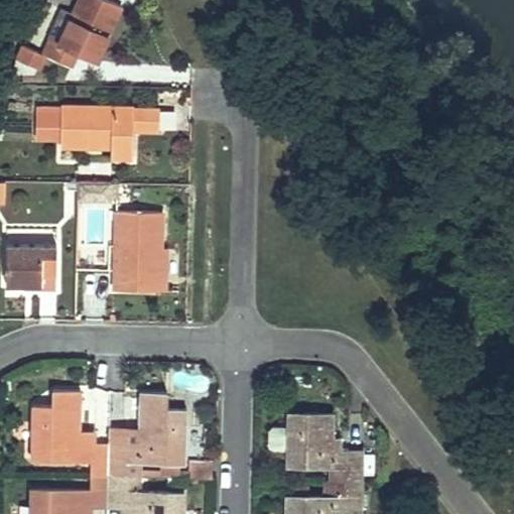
[(95,62),(119,8),(100,0),(79,0),(73,15),(61,10),(48,40),(49,40),(42,55),(44,56),(70,69),(76,54),(95,62)]
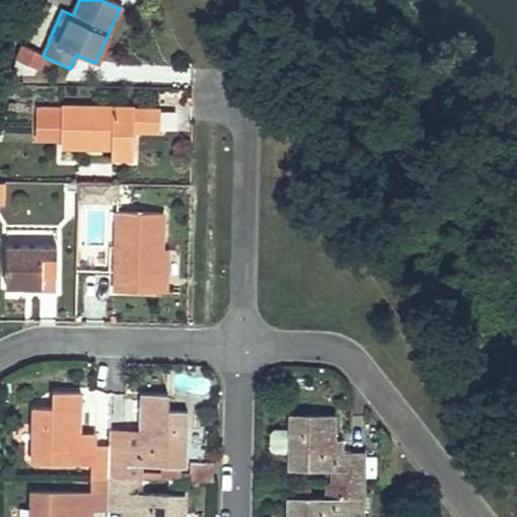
[(38,55),(22,47),(15,61),(31,68),(38,55)]
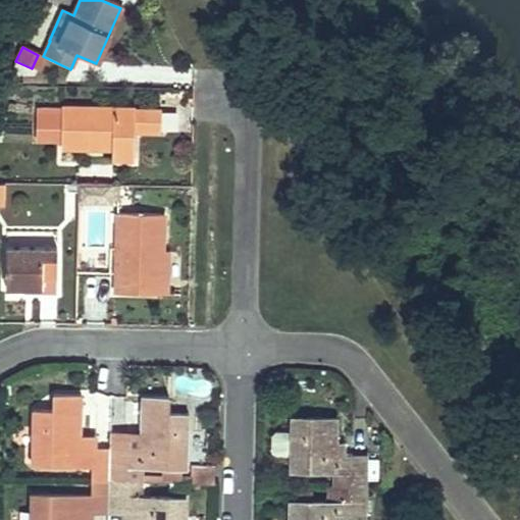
[(43,56),(38,54),(38,55),(32,68),(39,71),(45,57),(43,56)]
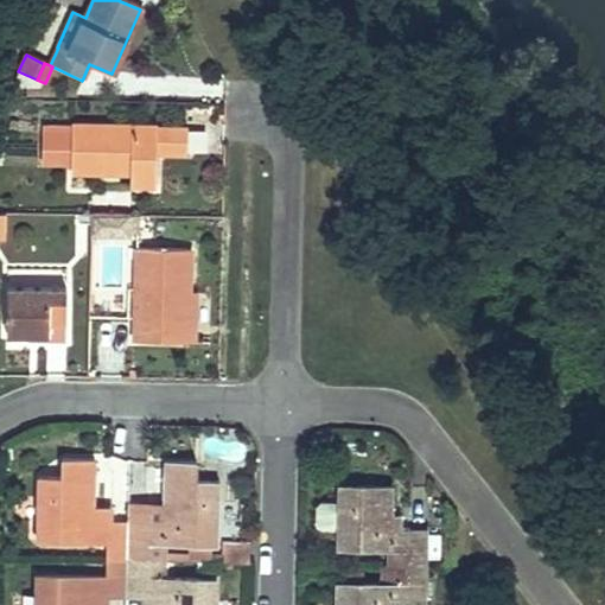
[(71,128),(40,128),(39,165),(46,165),(46,135),(70,137),(71,128)]
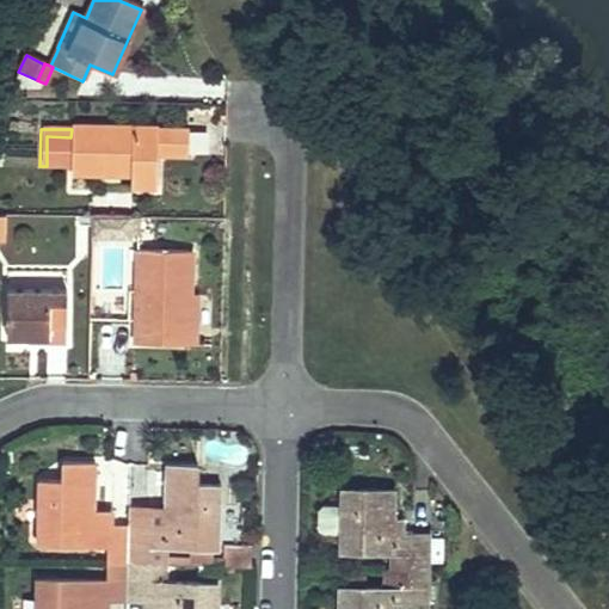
[(186,131),(72,129),(71,137),(47,136),(47,166),(71,166),(71,174),(99,174),(120,174),(120,166),(130,166),(130,190),(155,190),(157,157),(186,158),(186,153),(186,135),(186,131)]
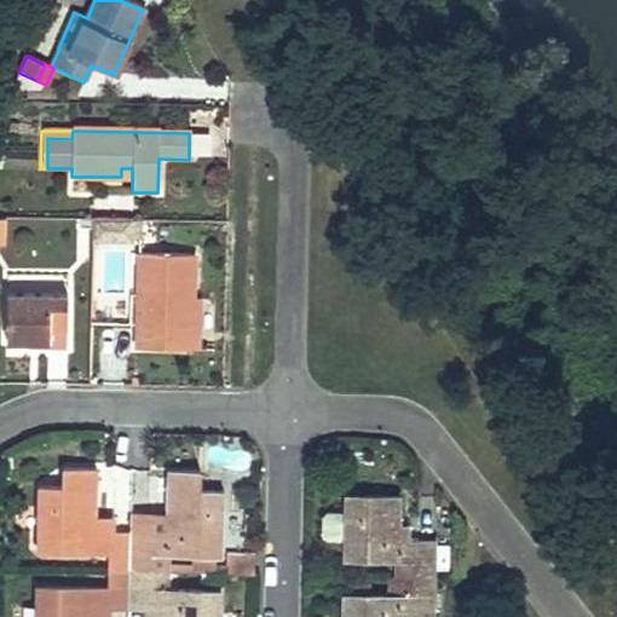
[(203,137),(189,137),(189,155),(203,155),(203,137)]
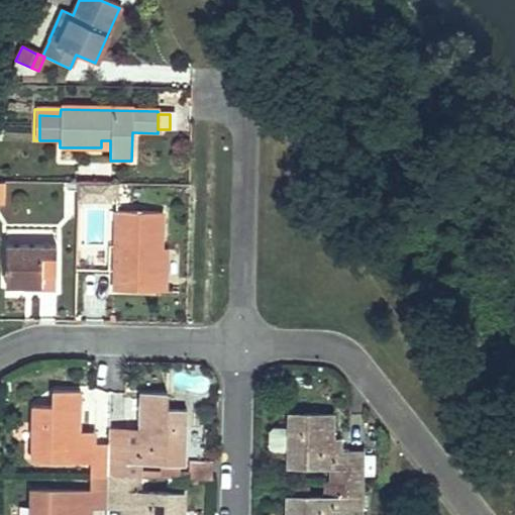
[(101,147),(84,147),(84,160),(110,161),(110,140),(101,140),(101,147)]
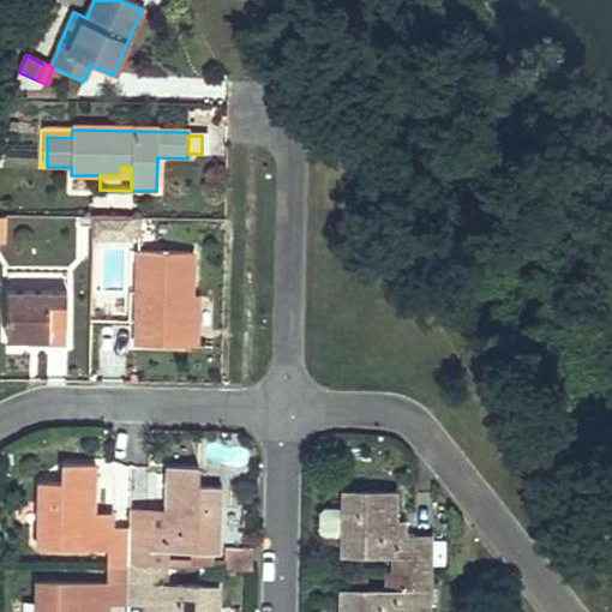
[(141,222),(95,222),(95,245),(139,246),(141,222)]
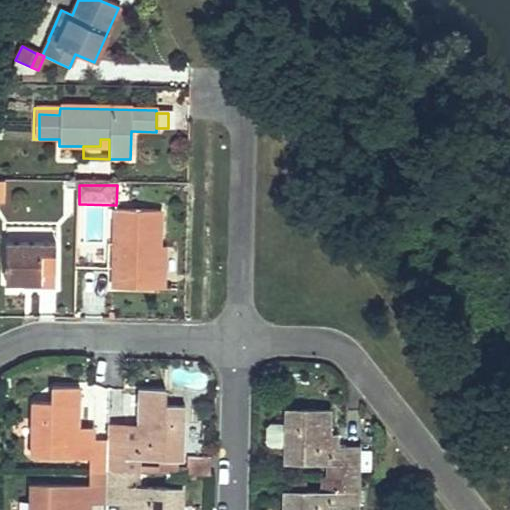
[(159,212),(113,210),(111,289),(138,290),(138,284),(157,284),(158,249),(159,212)]
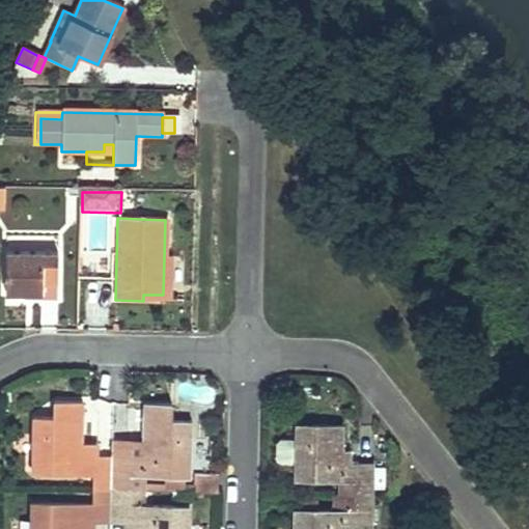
[(57,255),(5,253),(4,295),(37,297),(37,300),(56,300),(57,255)]
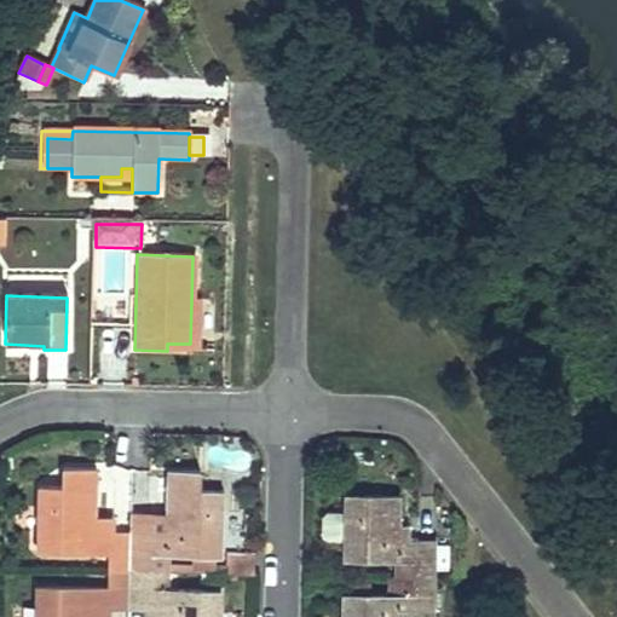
[(197,301),(191,301),(190,344),(167,344),(167,351),(196,351),(197,301)]
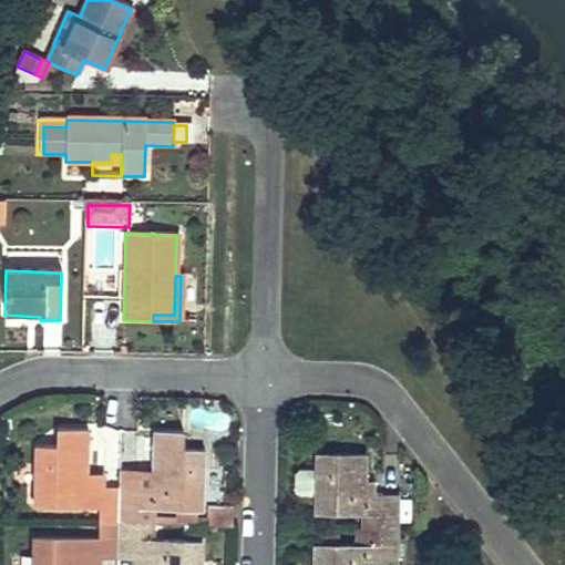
[(86,431),(58,430),(58,447),(36,445),(34,504),(100,506),(100,523),(117,523),(119,490),(93,489),(84,489),(84,474),(86,431)]
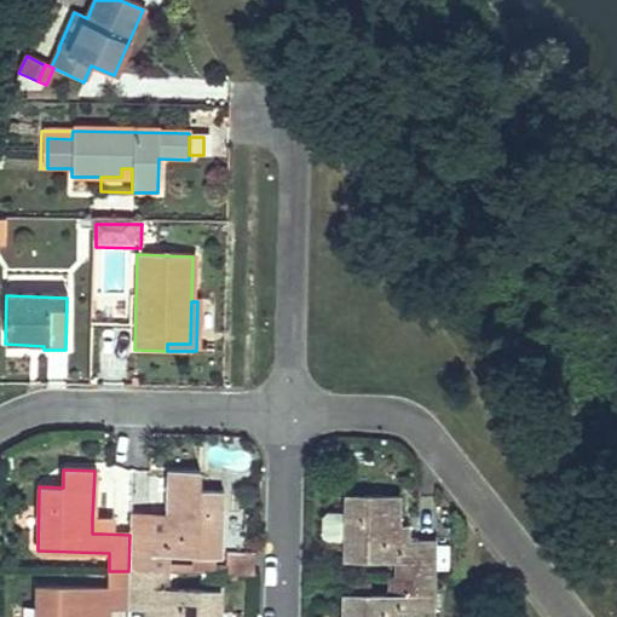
[(219,555),(220,491),(197,491),(199,472),(167,472),(166,518),(146,518),(145,535),(130,535),(128,571),(167,572),(167,571),(167,564),(167,554),(191,555),(214,555),(219,555)]
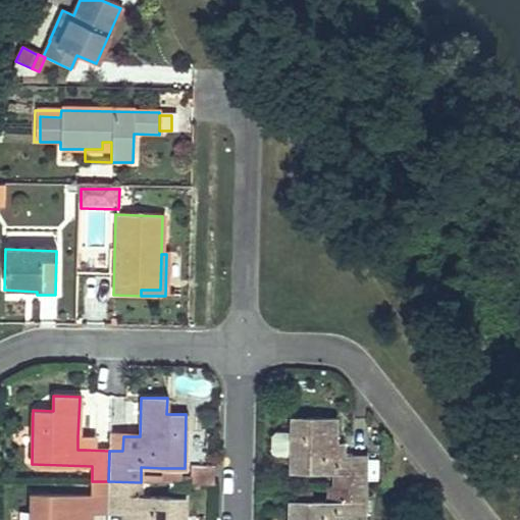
[(336,420),(291,419),(291,434),(290,455),(290,471),(334,472),(334,487),(365,488),(366,457),(344,457),(335,457),(335,445),(336,420)]
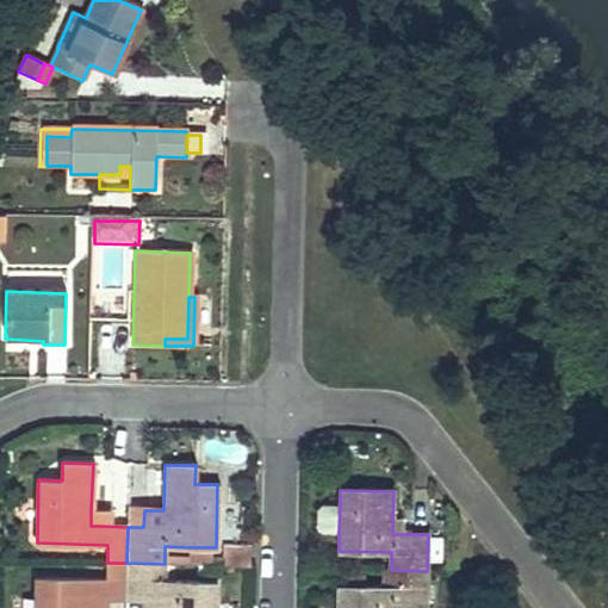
[(339,532),(340,508),(322,507),(317,507),(316,532),(322,532),(339,532)]
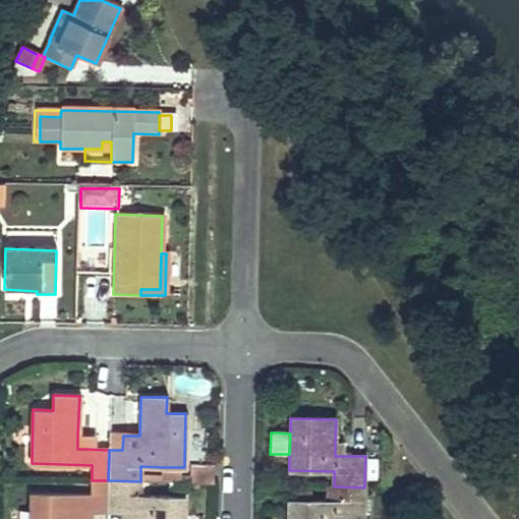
[(122,450),(123,436),(109,435),(109,450),(122,450)]
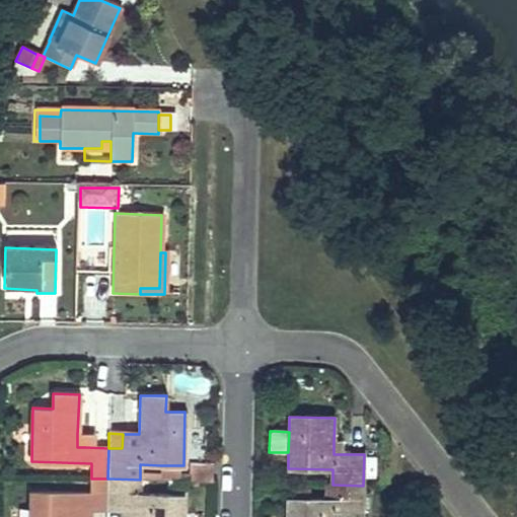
[(85,434),(77,434),(77,447),(85,447),(85,434)]
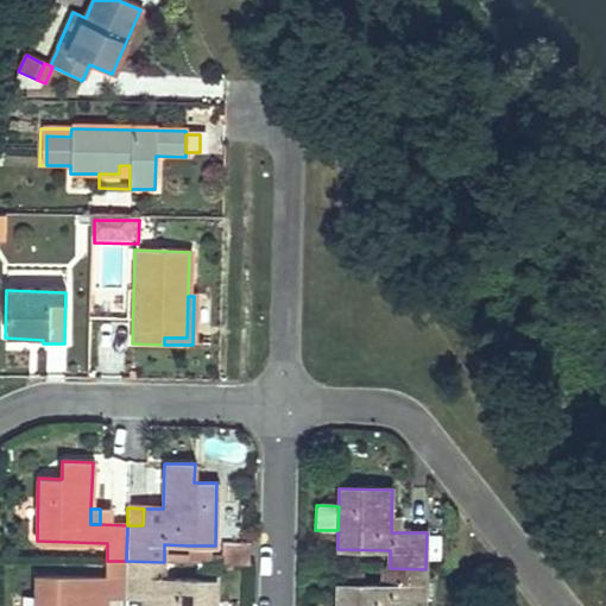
[(220,563),(248,565),(250,544),(221,544),(221,555),(221,562),(220,563)]
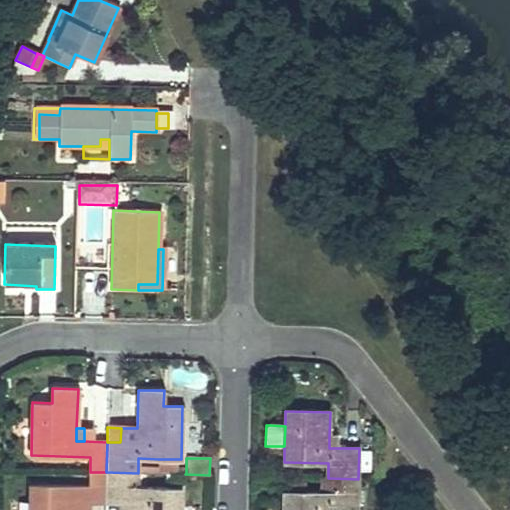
[(138,466),(138,472),(186,473),(186,467),(177,467),(177,459),(158,459),(157,466),(138,466)]
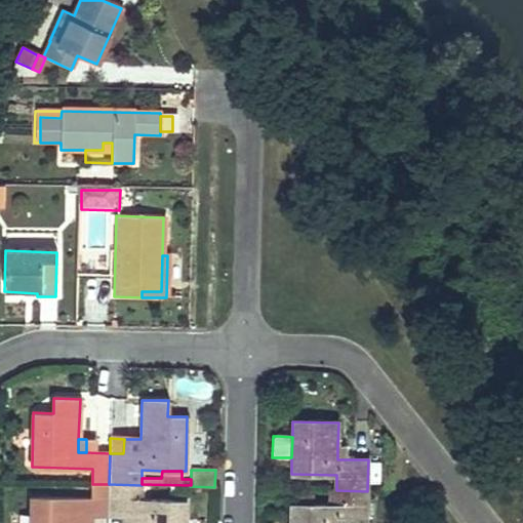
[(109,484),(92,484),(91,499),(31,498),(30,522),(76,522),(77,515),(84,515),(108,516),(109,484)]
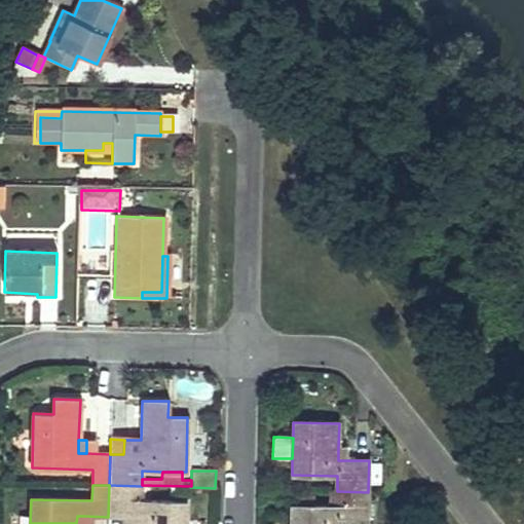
[(142,486),(109,485),(108,517),(123,517),(139,518),(138,523),(184,523),(185,502),(141,501),(142,486)]
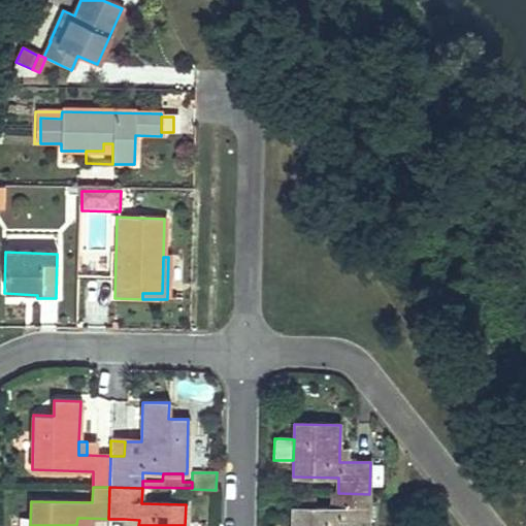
[(338,493),(333,493),(332,510),(315,508),(315,499),(295,499),(294,507),(292,507),(291,525),(369,525),(369,494),(338,493)]
